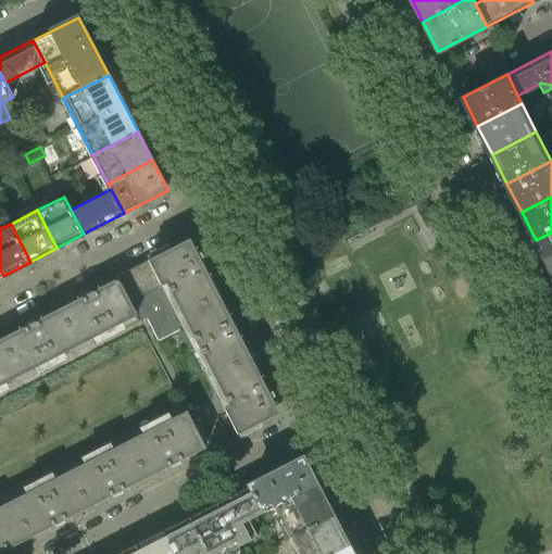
[(551,233),(536,240),(551,269),(551,233)]
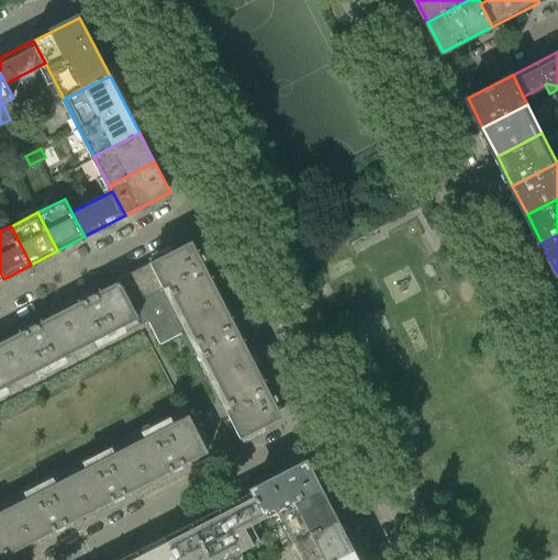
[(223,295),(207,265),(193,241),(188,243),(158,258),(187,314),(223,295)]
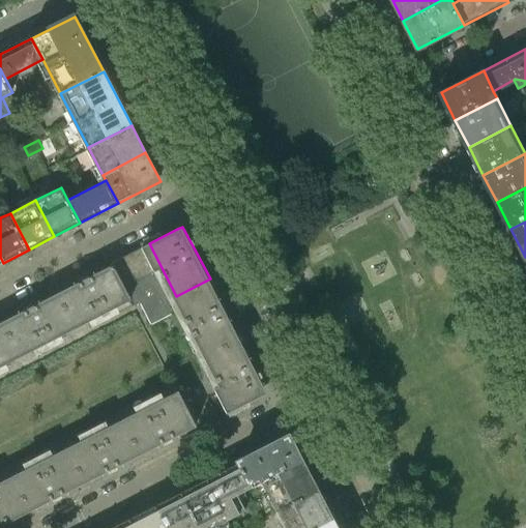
[(181,308),(176,296),(149,243),(113,262),(114,264),(113,265),(124,287),(130,299),(107,312),(109,317),(142,300),(153,322),(181,308)]
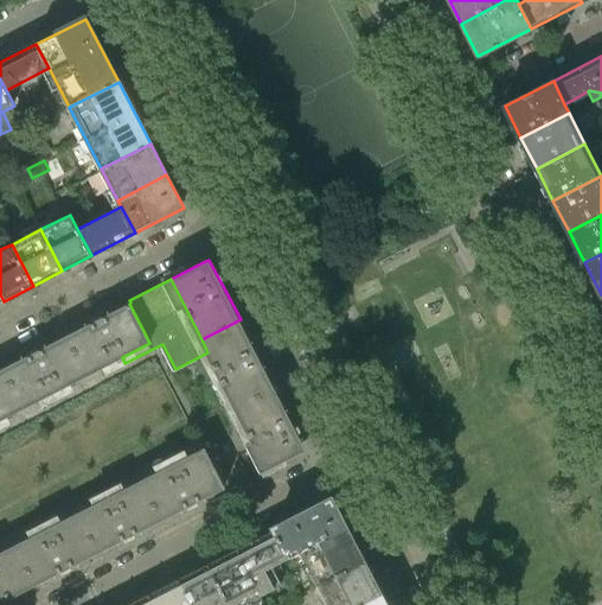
[(149,343),(142,329),(129,304),(66,336),(88,375),(122,357),(149,343)]
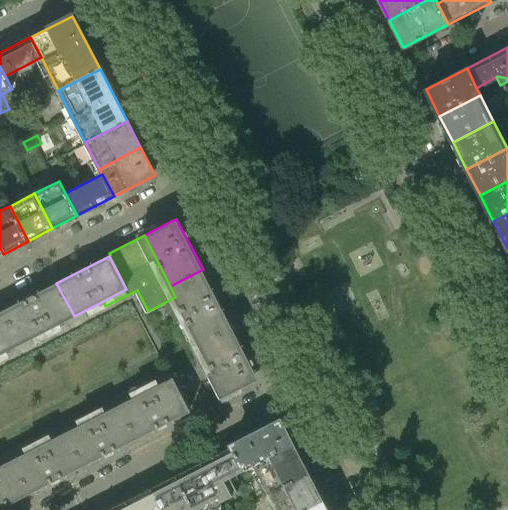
[(232,326),(217,298),(203,269),(170,286),(175,297),(199,343),(232,326)]
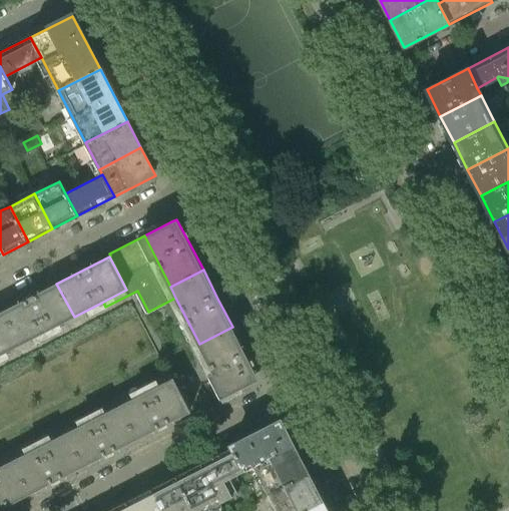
[(56,284),(2,312),(20,345),(74,317),(56,284)]
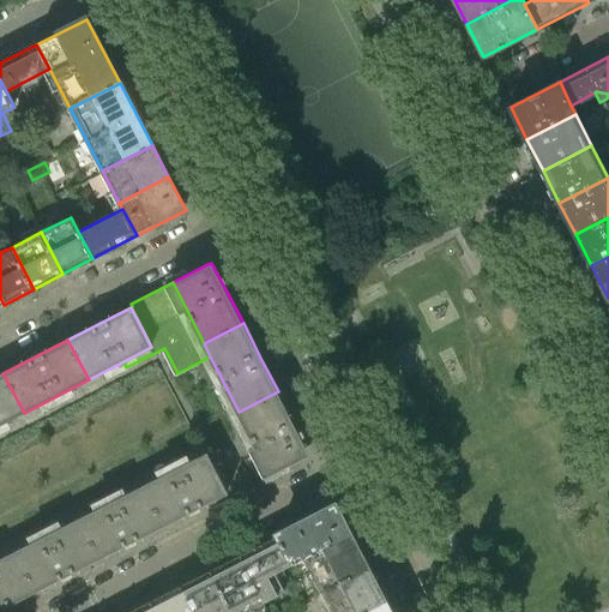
[(2,373),(0,373),(0,425),(24,413),(2,373)]
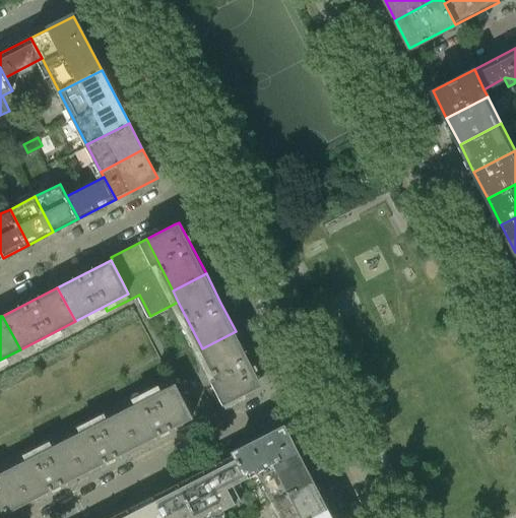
[(263,384),(250,360),(236,331),(202,348),(217,377),(212,379),(224,403),(263,384)]
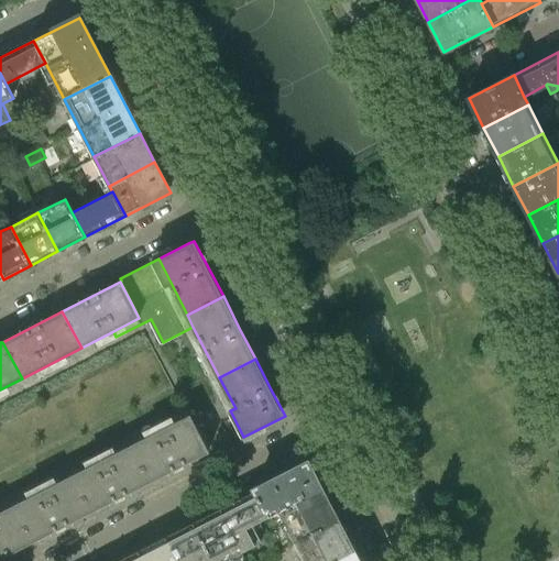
[(190,413),(132,443),(152,482),(210,451),(190,413)]
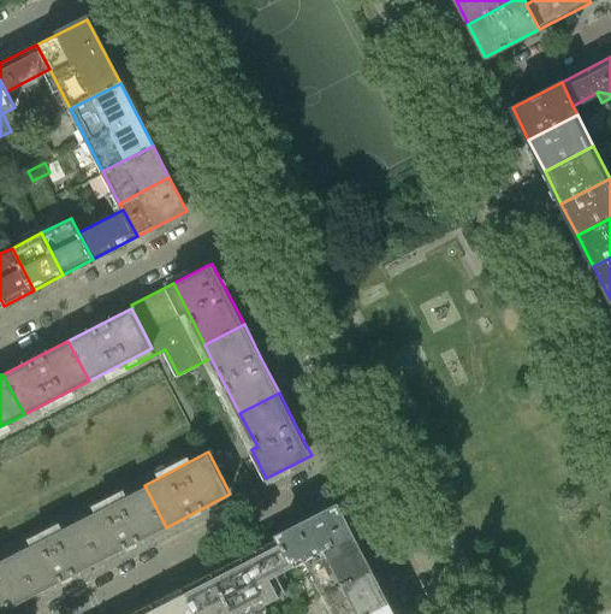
[(144,485),(78,519),(100,561),(166,527),(144,485)]
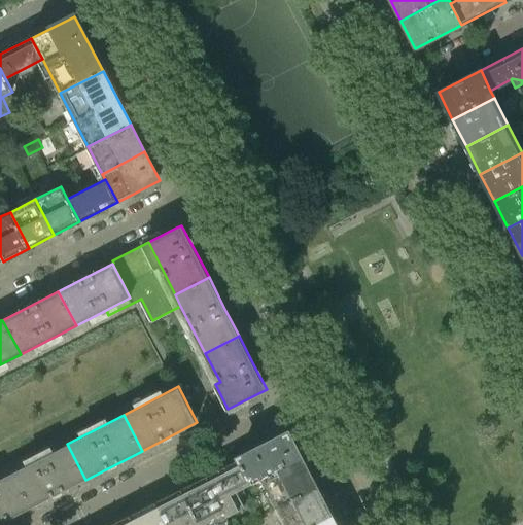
[(284,435),(239,459),(251,483),(259,479),(259,478),(302,456),(292,438),(284,435)]
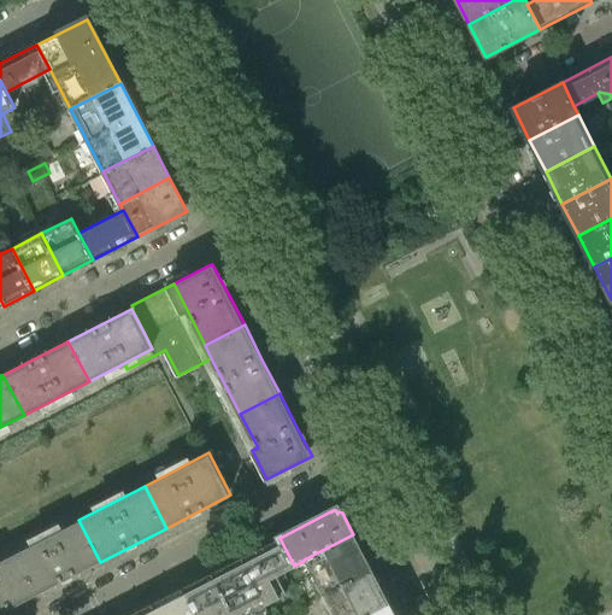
[(78,520),(15,552),(36,595),(100,562),(78,520)]
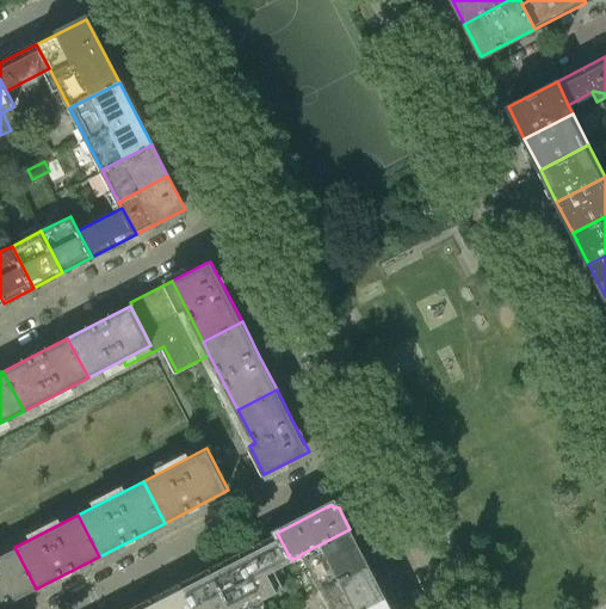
[(350,529),(301,554),(301,555),(317,588),(366,563),(350,529)]
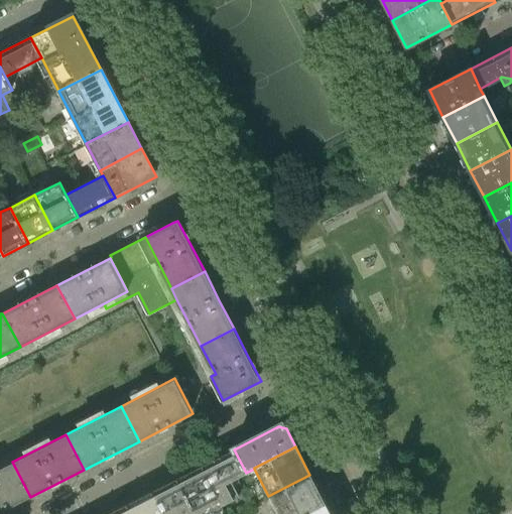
[(238,477),(246,473),(234,450),(200,467),(220,506),(239,496),(233,485),(240,481),(238,477)]
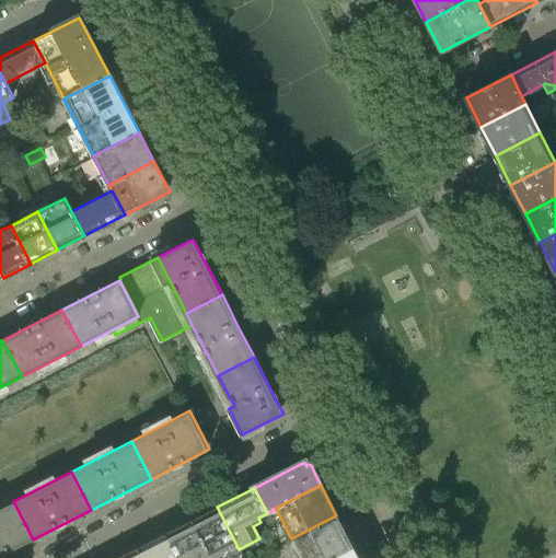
[(13,501),(0,508),(0,556),(33,539),(13,501)]
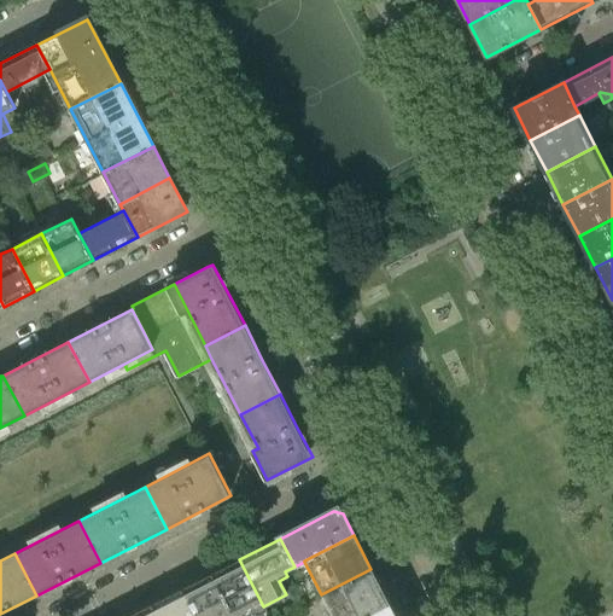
[(239,559),(211,574),(233,615),(244,615),(263,606),(239,559)]
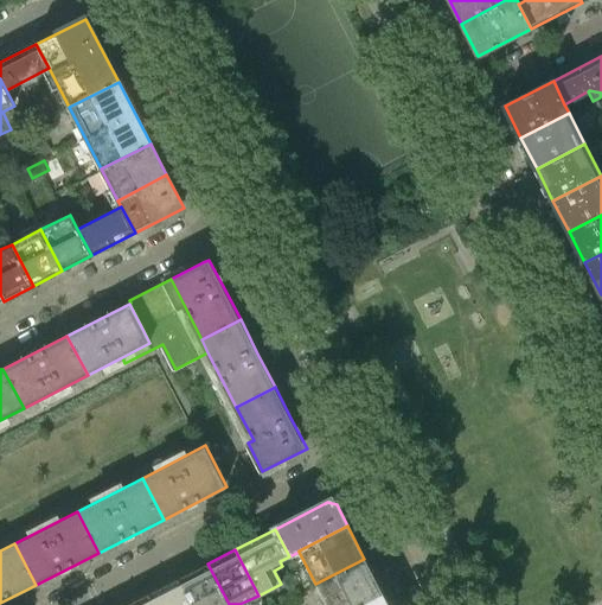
[(364,559),(315,584),(326,604),(357,604),(382,592),(364,559)]
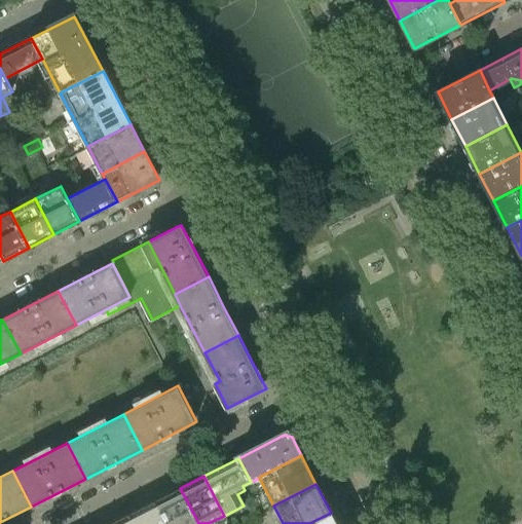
[(198,523),(180,488),(154,501),(165,523),(198,523)]
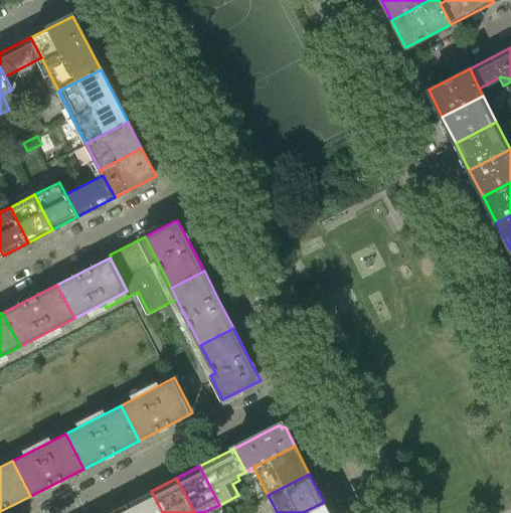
[(162,512),(151,491),(126,504),(130,512),(162,512)]
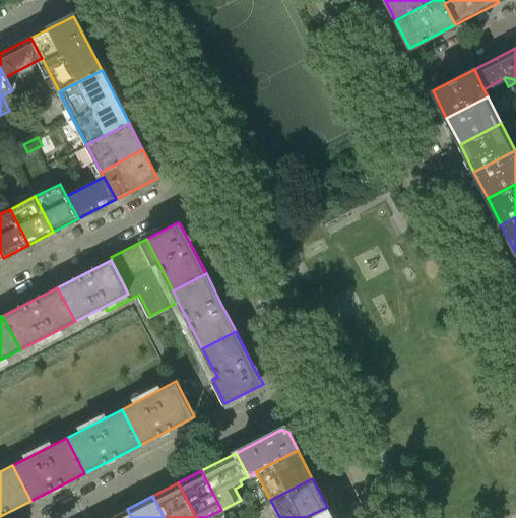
[(332,517),(327,507),(306,517),(332,517)]
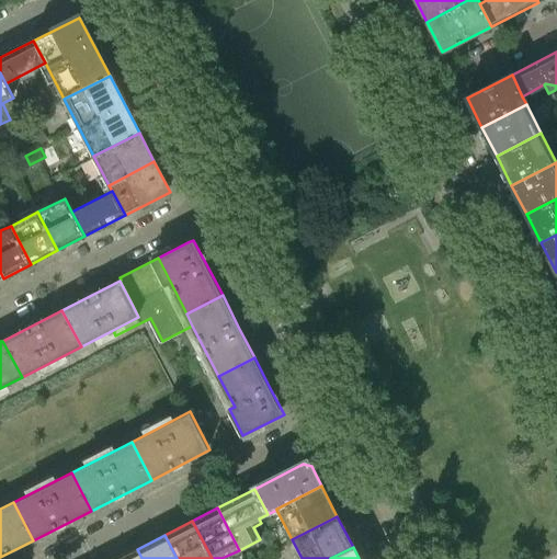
[(141,558),(137,549),(117,558),(141,558)]
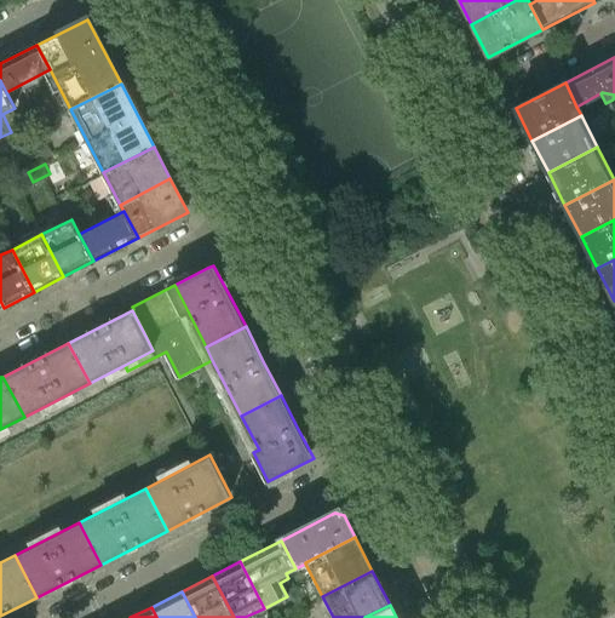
All buildings are outlined.
